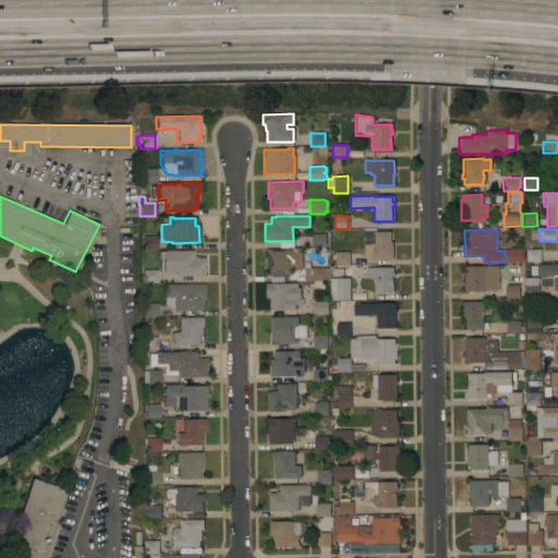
[(390,242),(392,242),(392,259),(372,259),(372,249),(374,249),(374,244),(361,244),(361,232),(374,232),(374,231),(390,231),(390,242)]
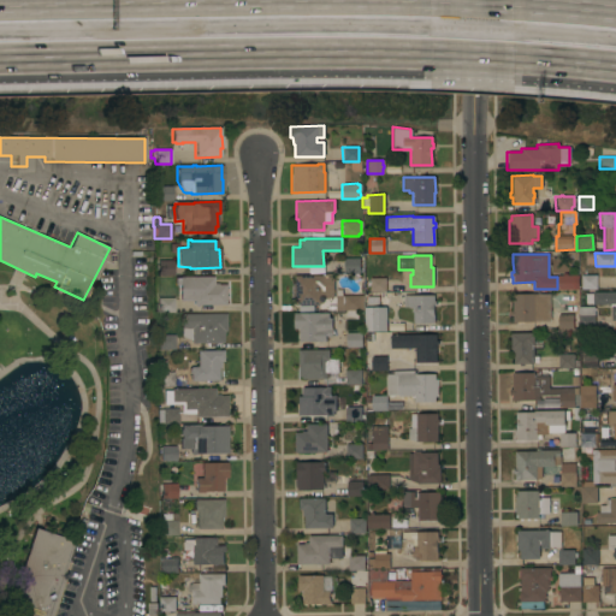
[(359,258),(359,273),(343,273),(343,258),(359,258)]
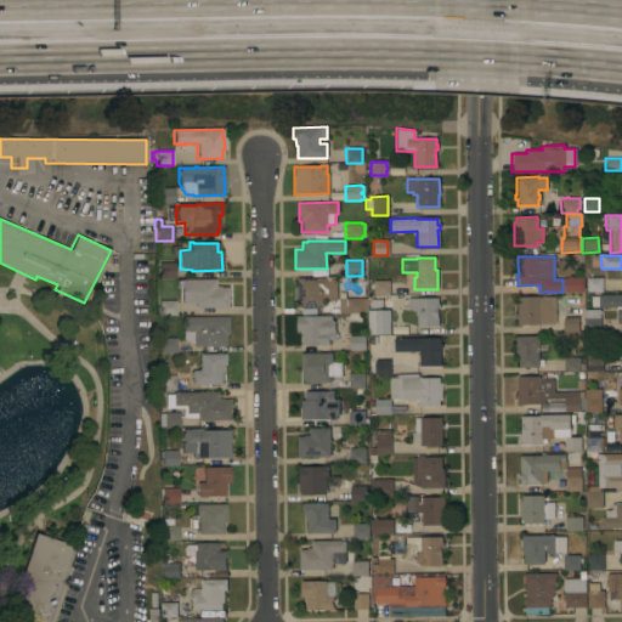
[(174,263),(174,278),(160,278),(160,277),(158,277),(158,263),(174,263)]
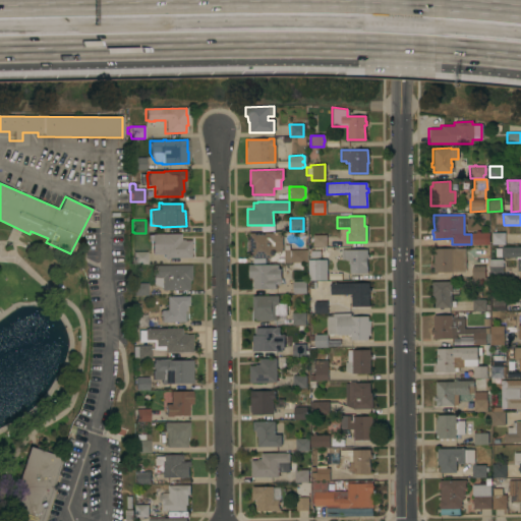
[(272,233),(272,231),(282,231),(282,236),(281,237),(281,239),(281,244),(281,252),(272,252),(272,256),(270,256),(270,257),(249,257),(249,250),(247,250),(247,240),(249,240),(248,233),(272,233)]
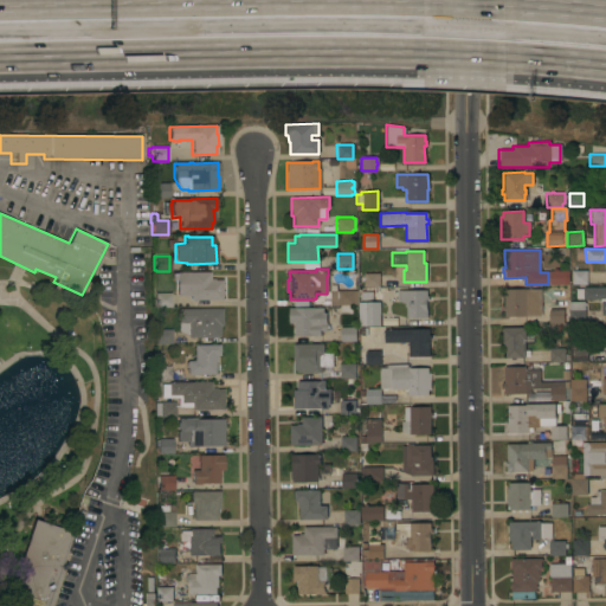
[(548,284),(548,272),(547,270),(552,270),(552,269),(556,269),(556,270),(568,270),(568,284),(548,284)]
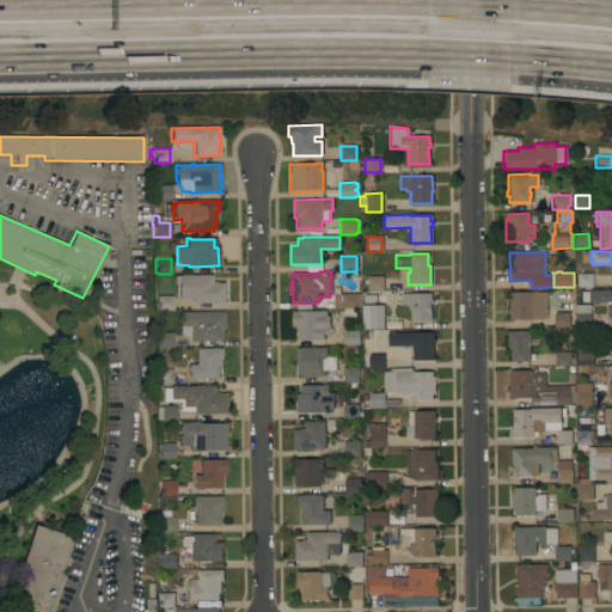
[(592,273),(592,287),(576,287),(576,274),(592,273)]
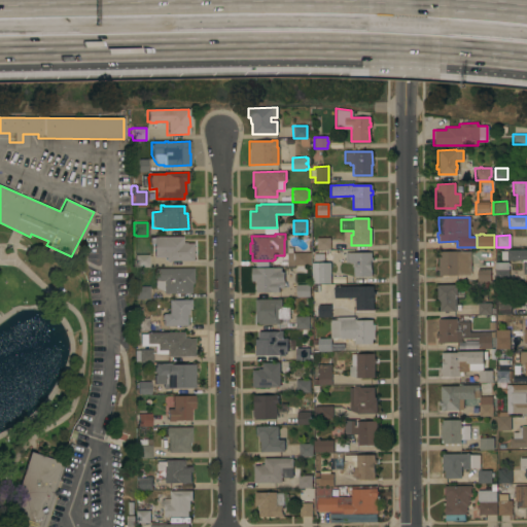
[(181,237),(181,242),(185,242),(185,243),(191,243),(192,260),(165,261),(165,257),(152,257),(152,244),(148,244),(148,238),(152,238),(152,237),(181,237)]
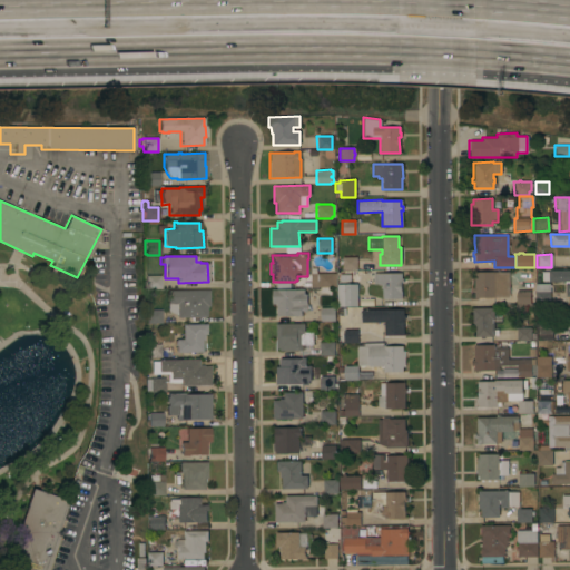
[(356,257),(356,271),(342,271),(342,257),(356,257)]
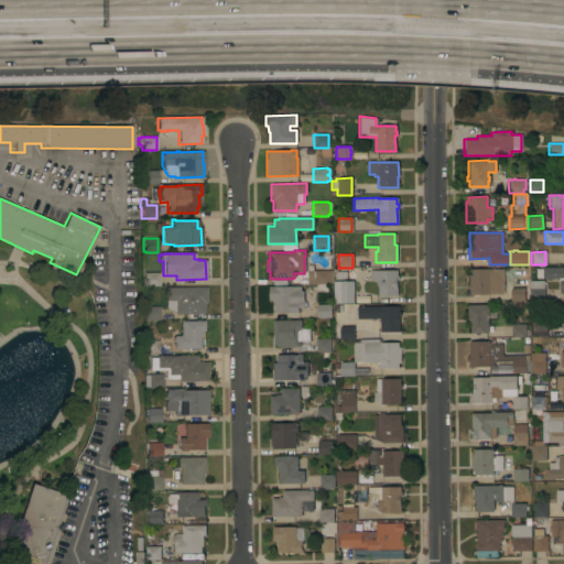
[(563,267),(563,293),(559,293),(559,281),(557,281),(557,279),(542,279),(542,278),(535,278),(535,269),(542,269),(542,268),(563,267)]
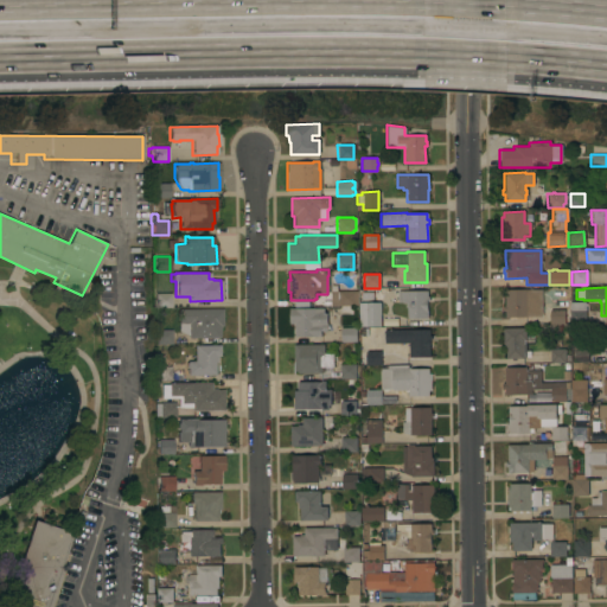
[(541,289),(542,317),(504,317),(504,312),(503,312),(503,306),(504,306),(504,289),(541,289)]
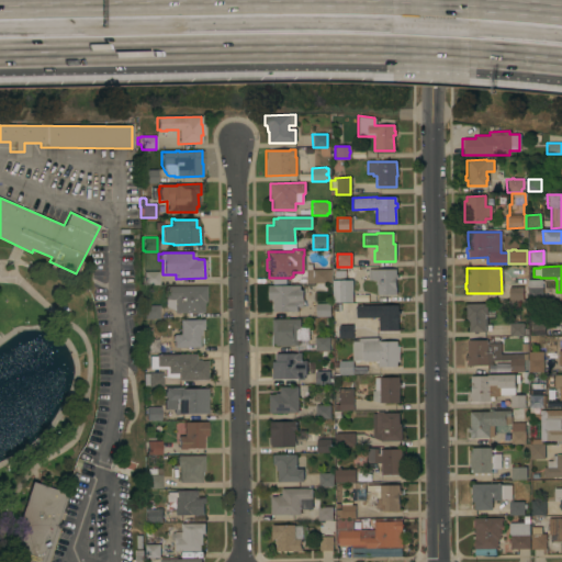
[(330,269),(330,282),(313,283),(313,284),(305,284),(305,270),(330,269)]
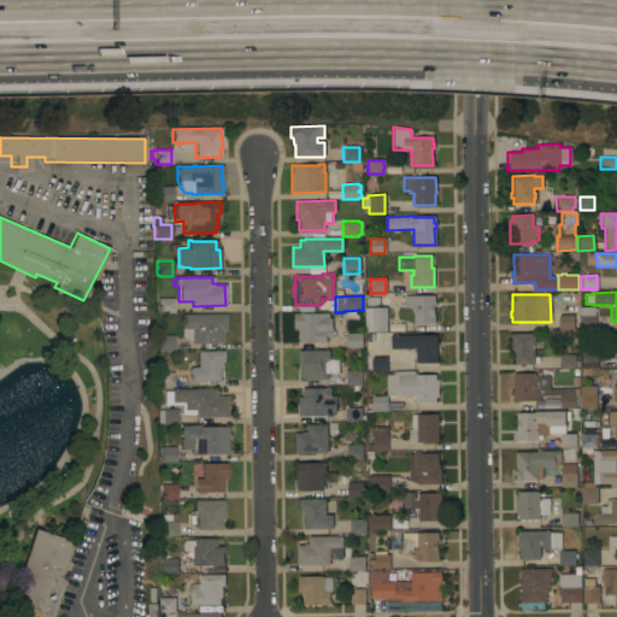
[(434,295),(434,301),(436,301),(436,306),(434,306),(434,323),(413,324),(413,312),(411,312),(411,310),(412,310),(412,307),(398,307),(398,298),(404,298),(404,295),(434,295)]
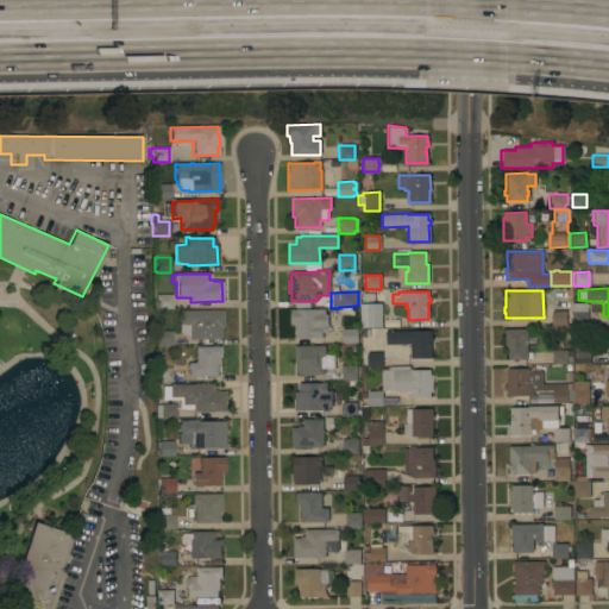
[(360,302),(360,293),(374,293),(374,302),(360,302)]
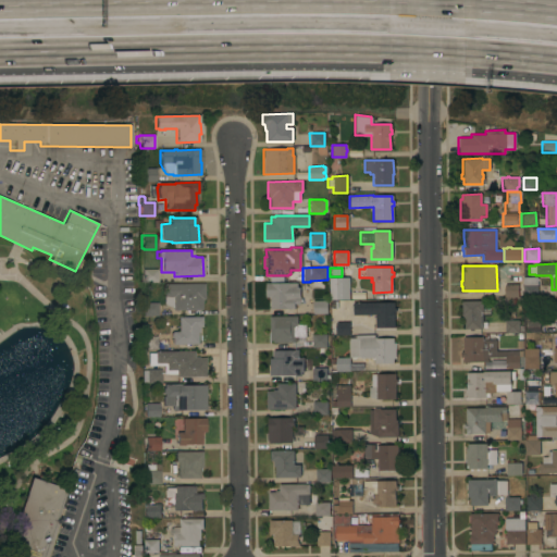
[(156,269),(156,283),(141,283),(141,269),(156,269)]
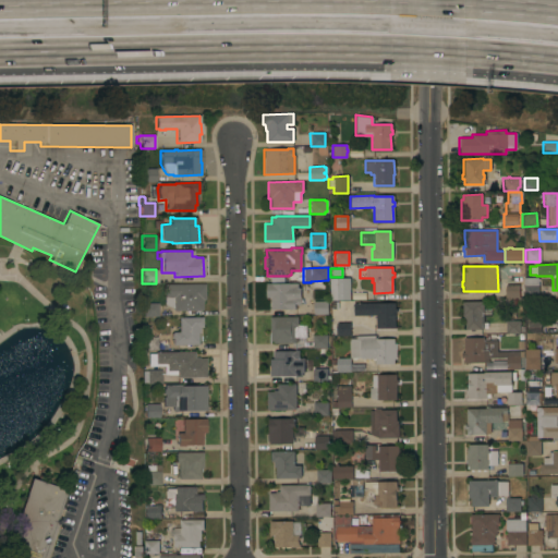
[(522,277),(522,278),(537,278),(537,298),(505,298),(505,277),(522,277)]
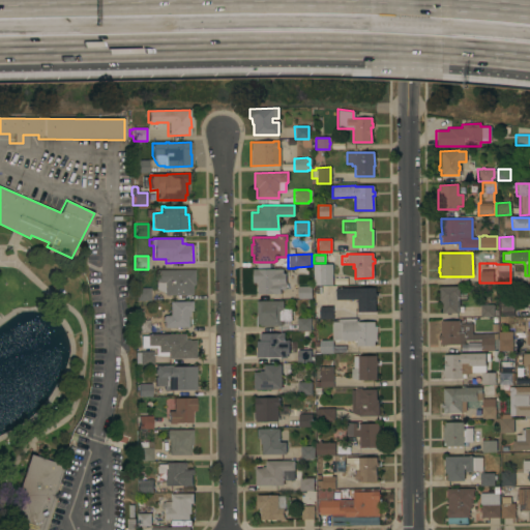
[(331,285),(313,285),(313,264),(331,264),(331,285)]
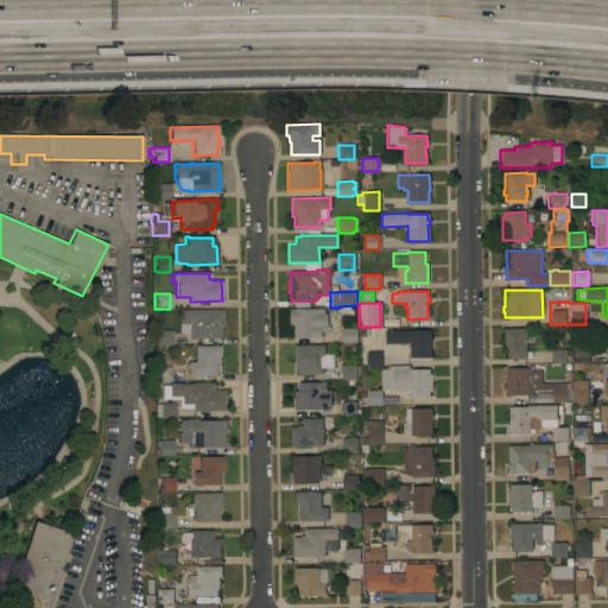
[(323,309),(323,314),(327,314),(327,327),(328,327),(328,329),(327,329),(327,331),(321,331),(321,337),(295,337),(295,324),(290,324),(290,309),(323,309)]
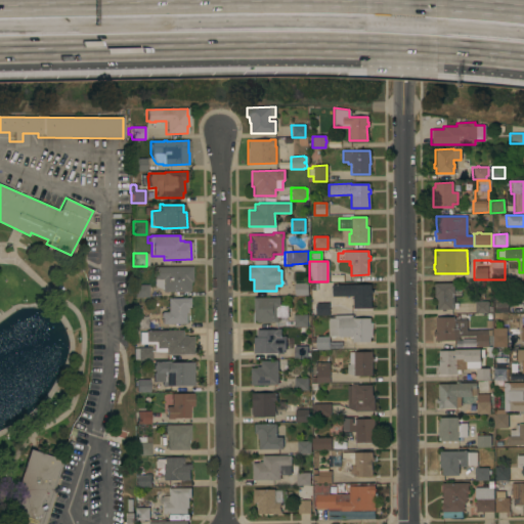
[(191,267),(191,281),(188,281),(189,292),(161,293),(161,290),(153,287),(153,279),(154,279),(153,267),(191,267)]
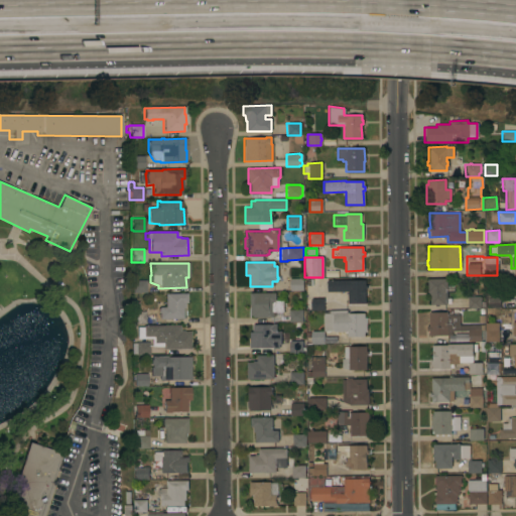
[(302,278),(302,290),(289,291),(289,278),(302,278)]
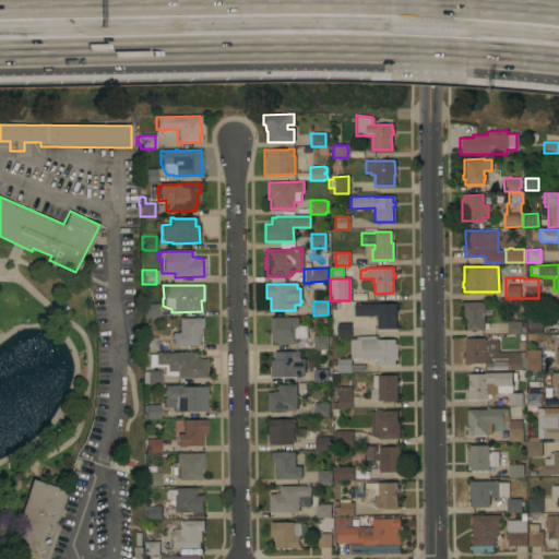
[(484,301),(484,312),(482,312),(482,330),(475,330),(475,332),(471,332),(471,330),(466,330),(465,320),(464,320),(464,317),(463,317),(463,302),(484,301)]
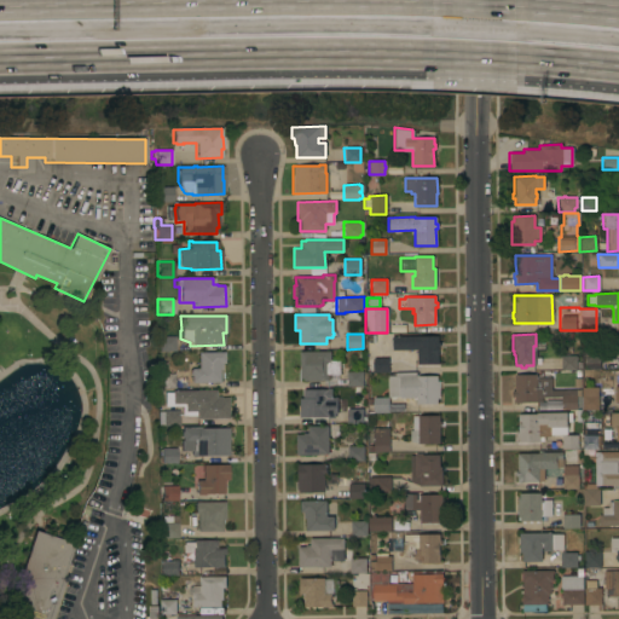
[(157,352),(157,336),(174,336),(174,339),(175,339),(175,350),(174,350),(174,352),(157,352)]
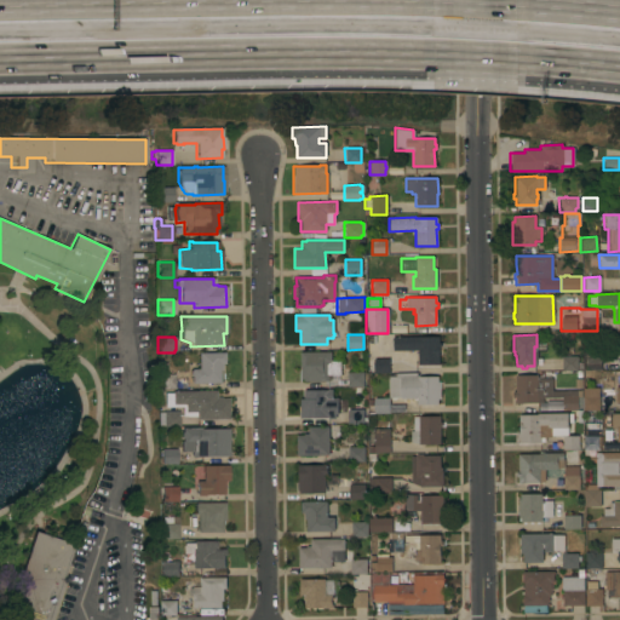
[(418,337),(438,337),(438,343),(440,343),(440,348),(438,348),(438,365),(417,365),(417,350),(392,350),(392,337),(418,337)]
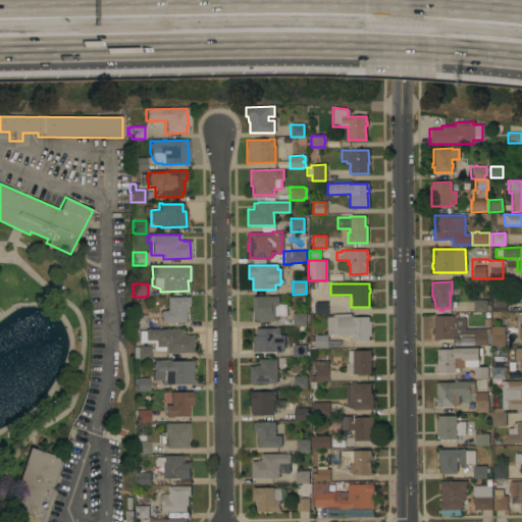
[(506,311),(492,312),(492,293),(506,292),(506,311)]
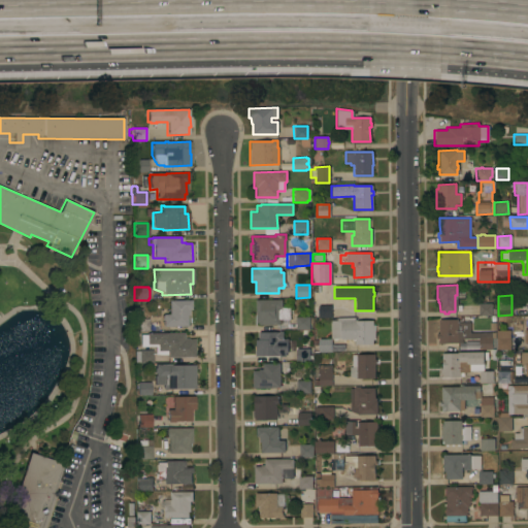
[(282,299),(282,307),(289,307),(289,319),(282,320),(288,320),(288,324),(278,324),(278,325),(258,325),(258,323),(255,323),(255,300),(282,299)]
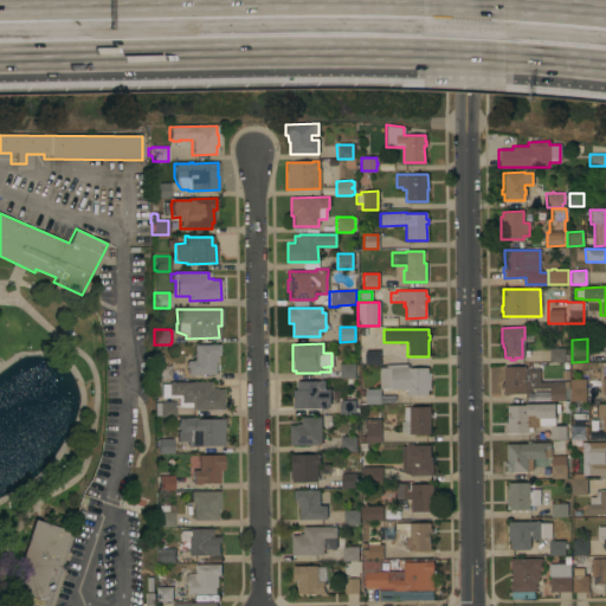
[(186,374),(186,367),(185,367),(185,362),(186,362),(186,360),(193,360),(193,345),(218,345),(219,355),(216,355),(216,361),(214,361),(214,374),(186,374)]
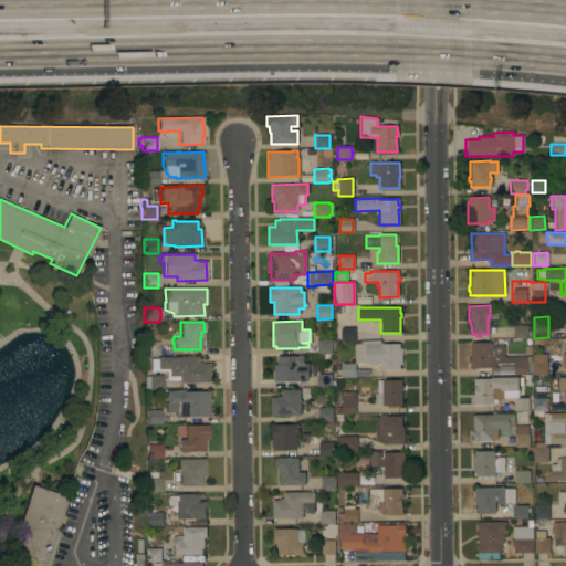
[(526,331),(531,331),(531,337),(526,337),(526,338),(512,338),(512,325),(526,325),(526,331)]
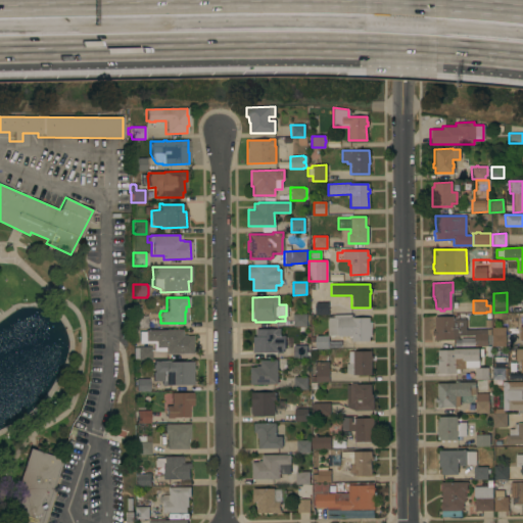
[(327,302),(327,315),(311,315),(311,314),(308,314),(308,302),(327,302)]
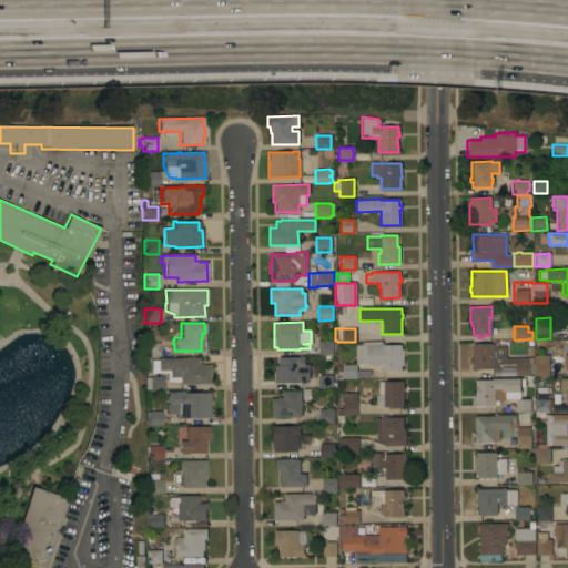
[(332,341),(332,354),(317,355),(317,341),(332,341)]
